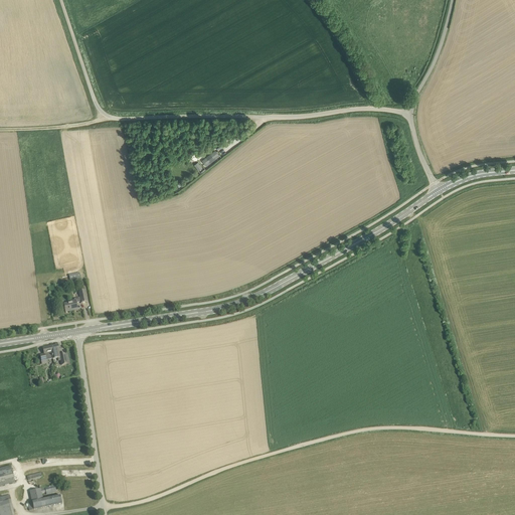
[(67,276),(68,282),(79,279),(78,273),(67,276)]
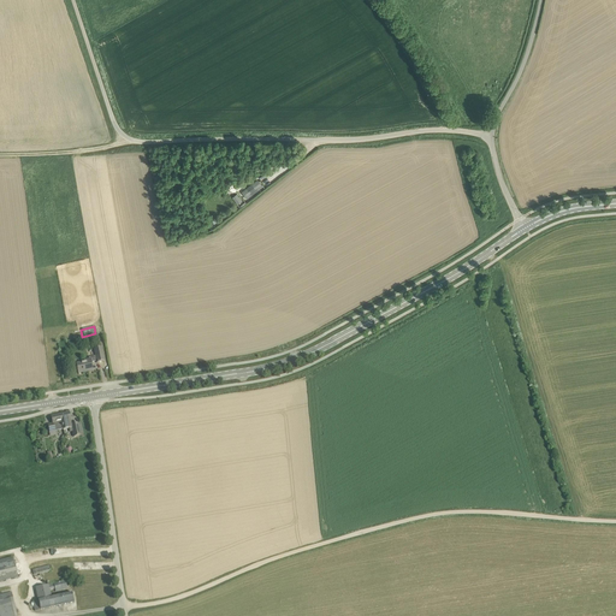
[(94,350),(96,362),(105,360),(101,348),(94,350)]
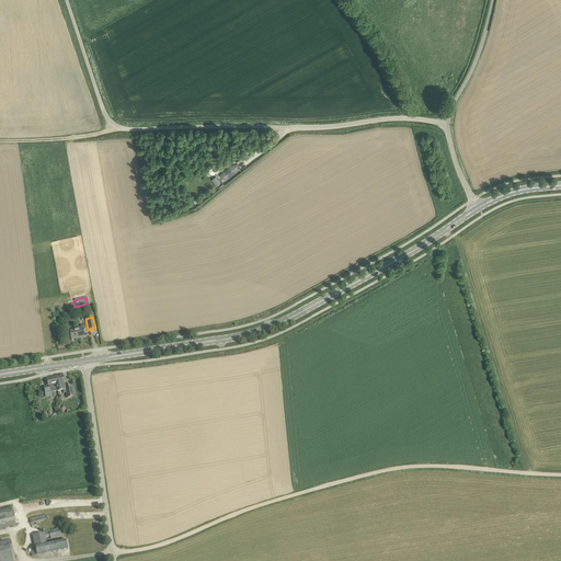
[(77,330),(70,332),(71,341),(77,340),(76,339),(80,338),(80,340),(84,339),(83,333),(82,328),(77,329),(77,330)]
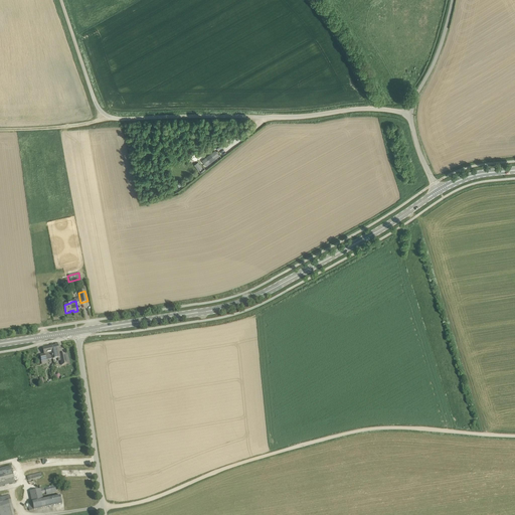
[(50,347),(53,360),(60,358),(61,365),(67,364),(65,354),(60,356),(57,346),(50,347)]
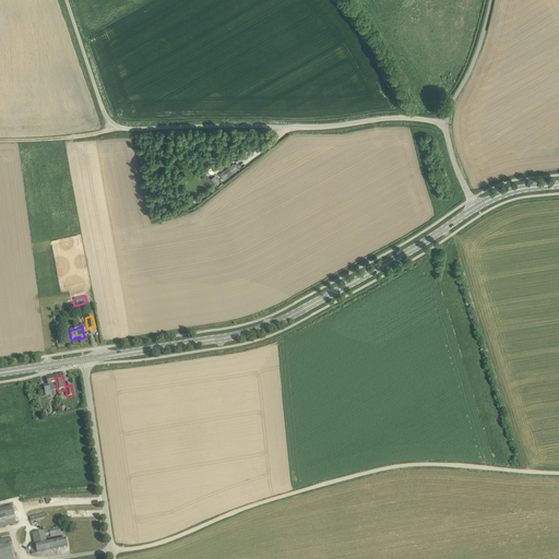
[(58,391),(55,377),(47,379),(48,385),(44,385),(45,391),(45,393),(50,392),(49,391),(57,389),(58,391)]
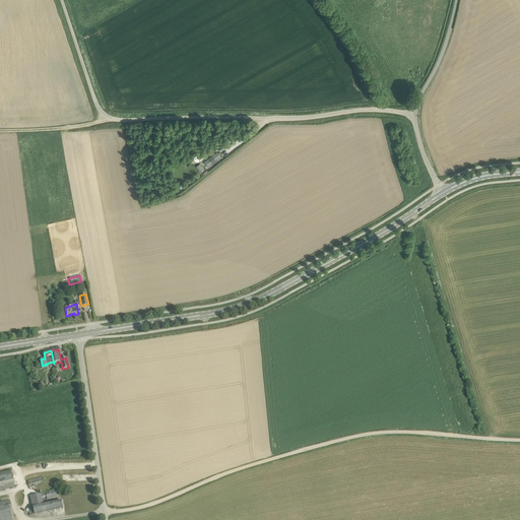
[(0,472),(0,492),(15,488),(10,470),(0,472)]
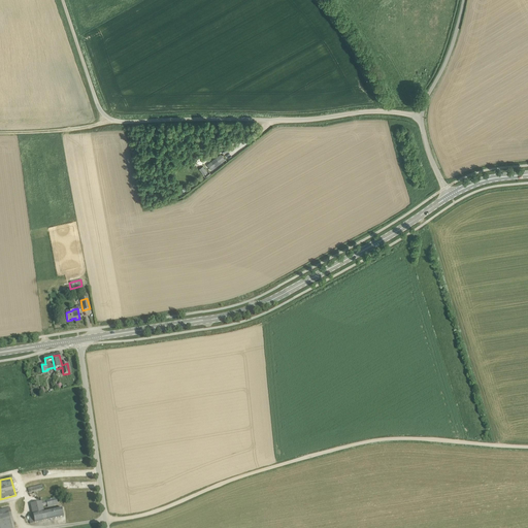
[(28,489),(30,495),(34,494),(34,493),(43,490),(42,485),(28,489)]
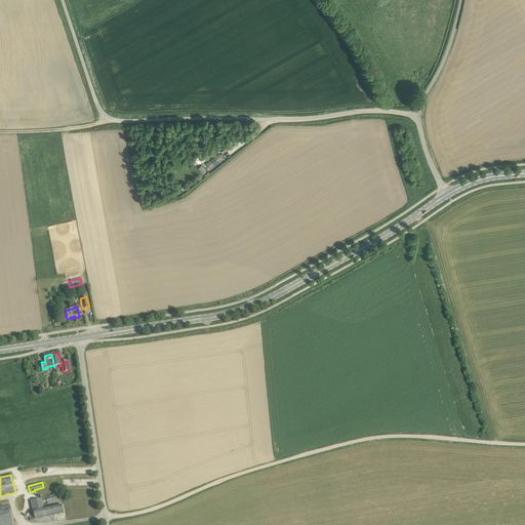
[(28,513),(30,521),(35,520),(64,514),(62,506),(44,510),(42,503),(47,502),(47,505),(57,501),(55,495),(41,499),(31,501),(33,512),(28,513)]
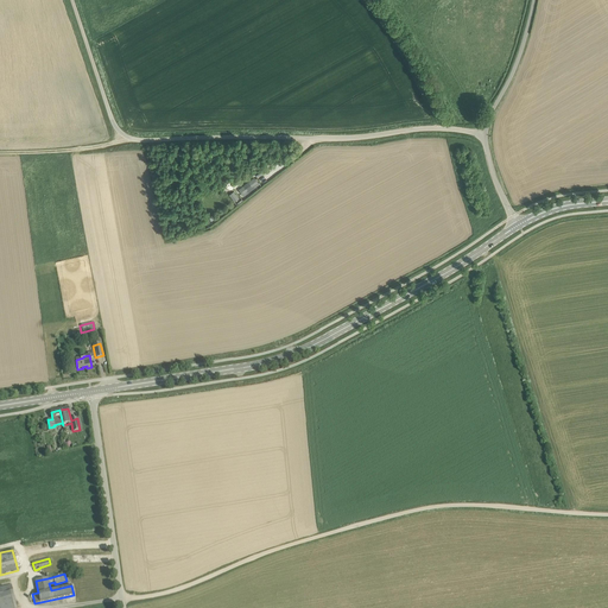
[(0,607),(16,607),(13,596),(11,584),(0,587),(0,607)]
